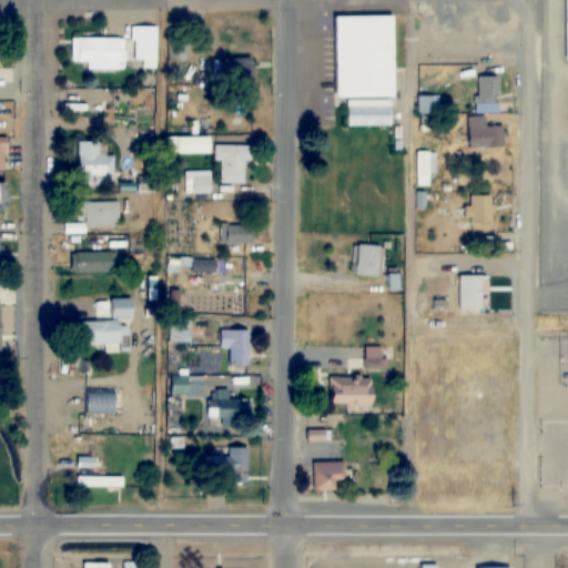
[(335,97),(392,97),(392,54),(374,54),(374,17),(335,17),(335,97)]
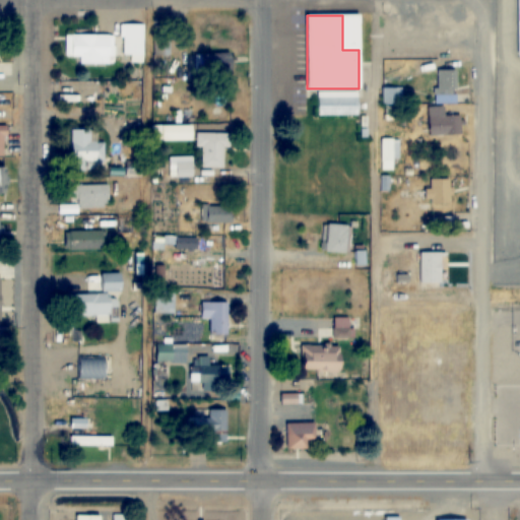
[(142,23),(122,23),(122,54),(142,54),(142,23)]
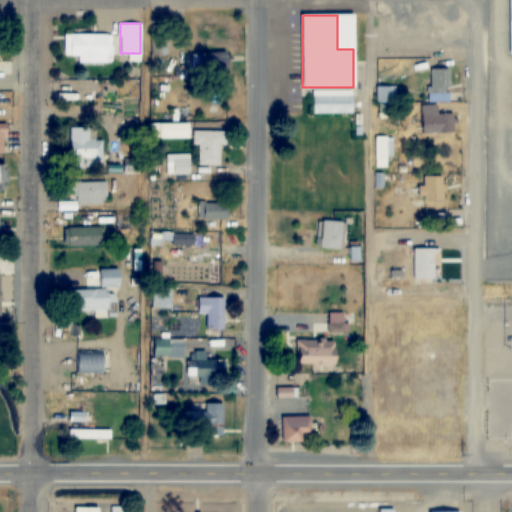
[(150,53),(164,53),(164,26),(150,26),(150,53)]
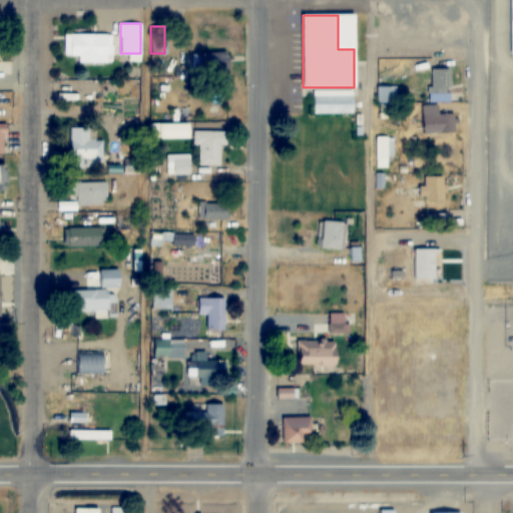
[(63,33),(63,62),(110,62),(110,33),(63,33)]
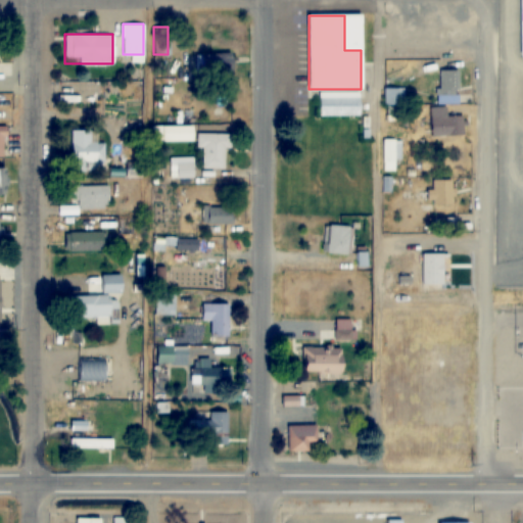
[(195,76),(229,76),(229,54),(195,54),(195,76)]
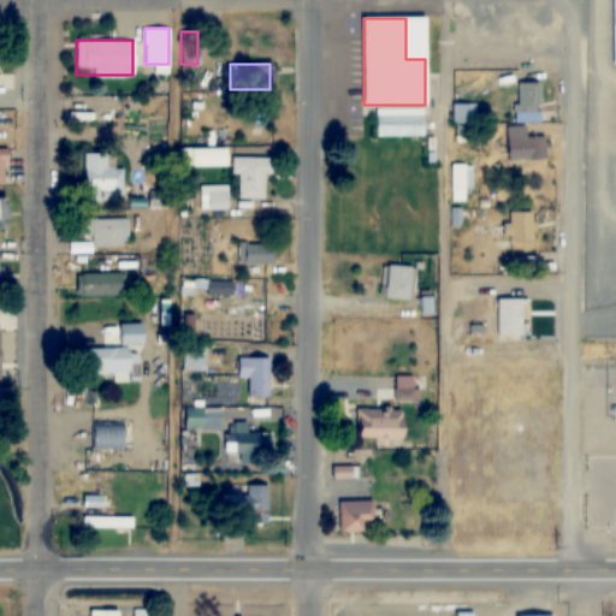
[(540,122),(540,83),(515,83),(515,122),(540,122)]
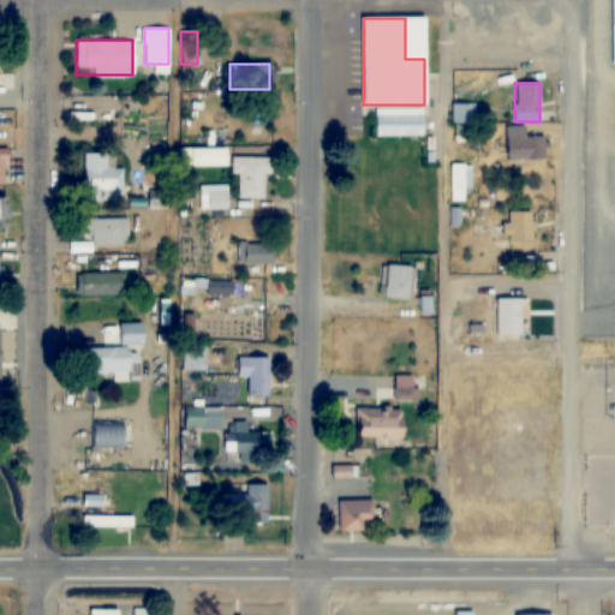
[(423,137),(423,107),(375,107),(375,137),(423,137)]
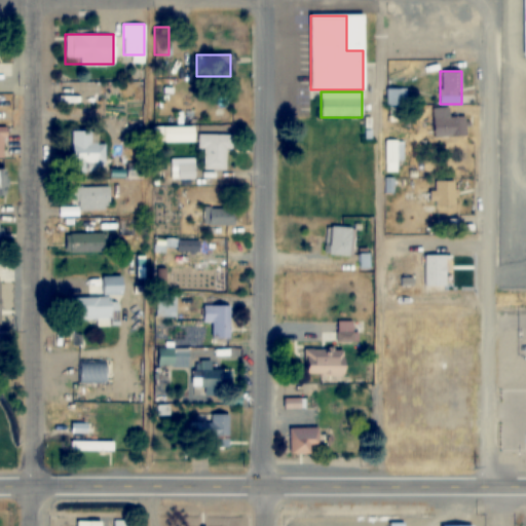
[(449,117),(449,108),(434,108),(434,137),(466,137),(466,117),(449,117)]
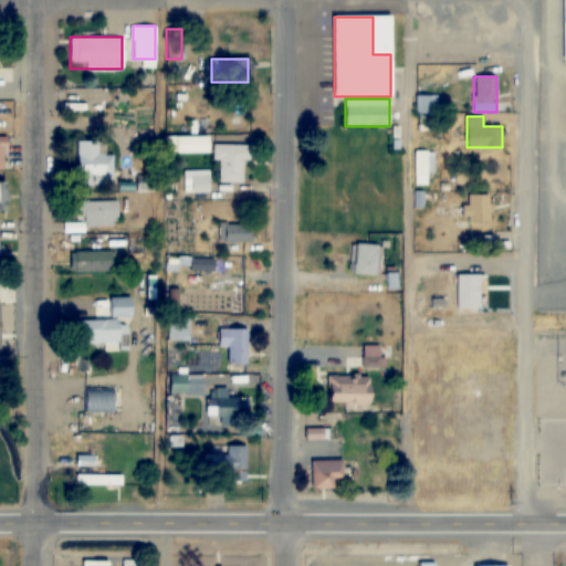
[(209,138),(177,138),(177,154),(209,154),(209,138)]
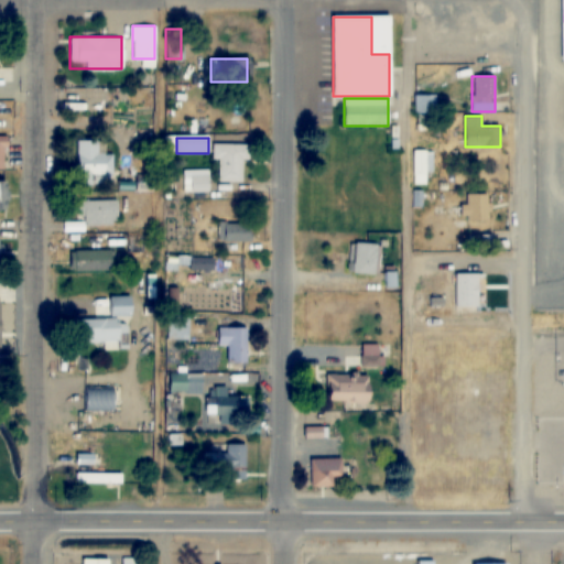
[(99,142),(76,141),(75,182),(112,183),(112,153),(99,153),(99,142)]
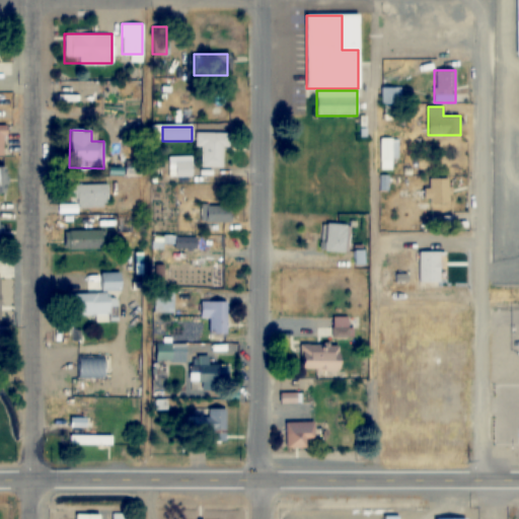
[(222,168),(222,148),(228,148),(228,133),(196,133),(196,168),(222,168)]
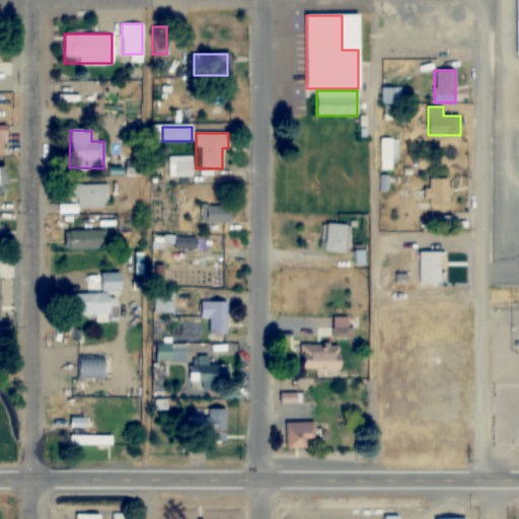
[(378,169),(391,169),(391,158),(397,158),(397,138),(378,138),(378,169)]
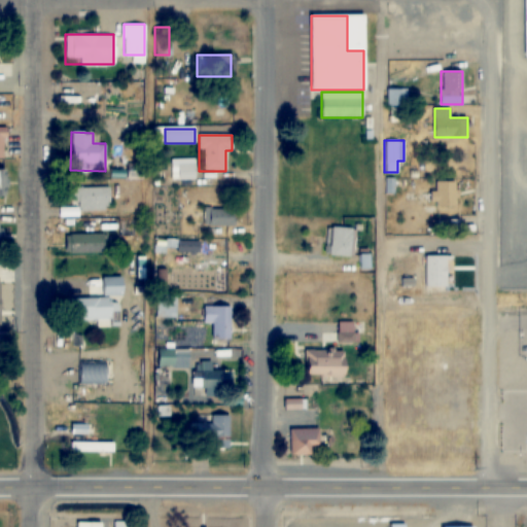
[(172,180),(195,180),(195,166),(172,166),(172,180)]
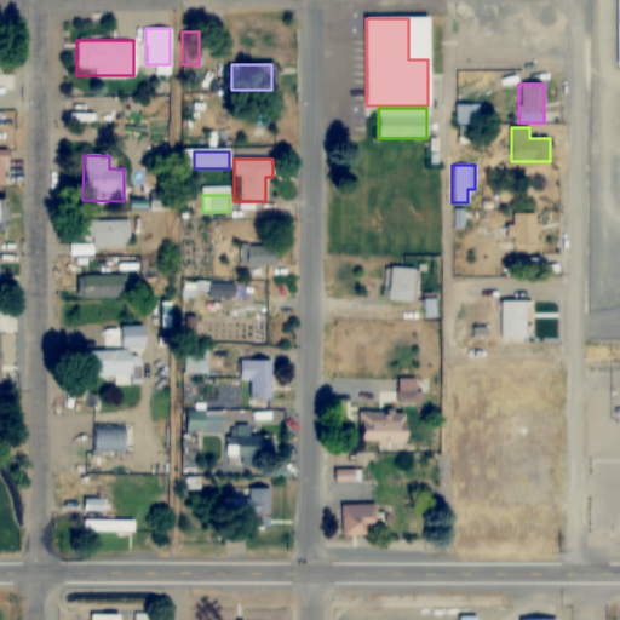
[(511,244),(537,244),(537,213),(511,213),(511,244)]
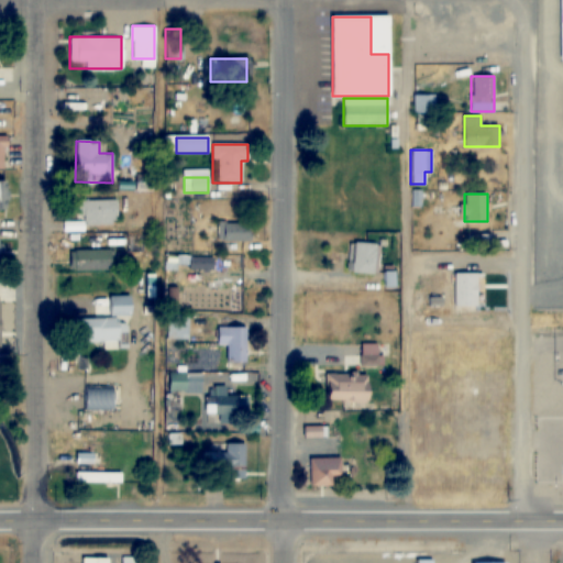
[(78,200),(78,223),(125,223),(125,200),(78,200)]
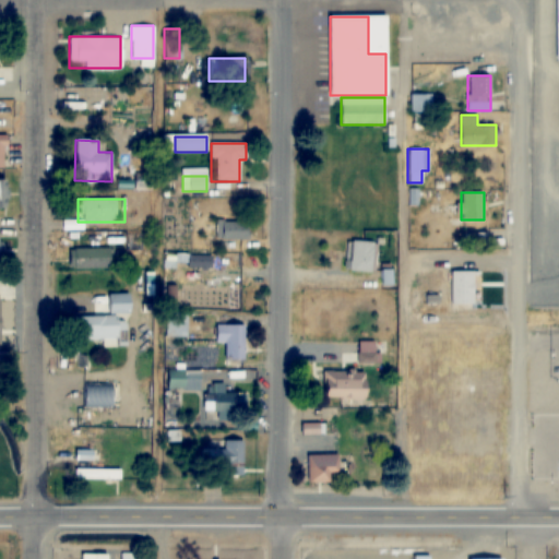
[(248,222),(215,222),(215,239),(248,239),(248,222)]
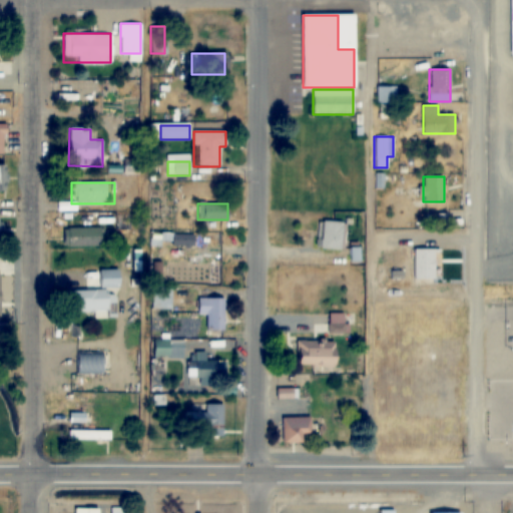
[(317,243),(337,251),(347,227),(328,219),(317,243)]
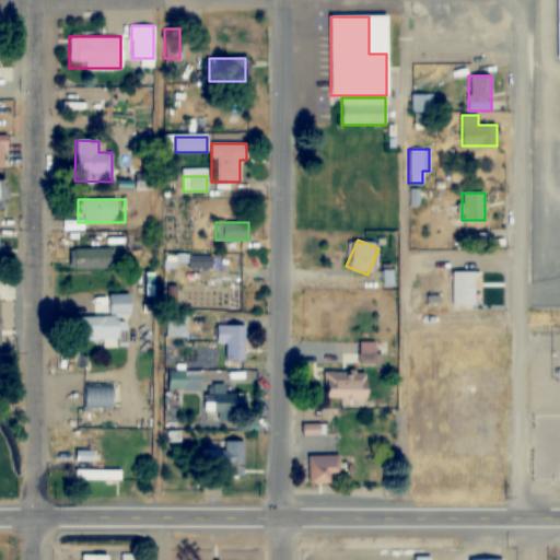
[(113,268),(113,249),(69,249),(69,268),(113,268)]
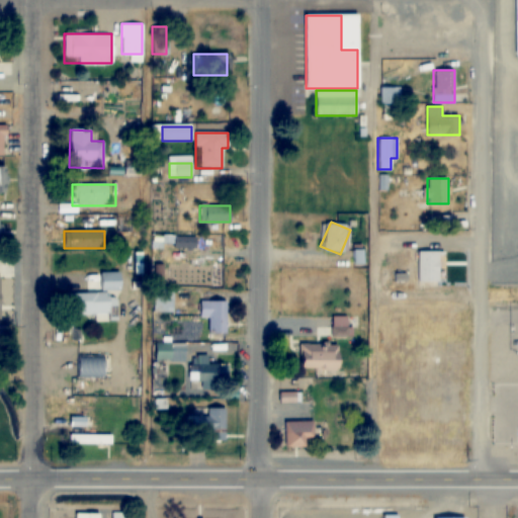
[(173,248),(196,248),(196,237),(173,237),(173,248)]
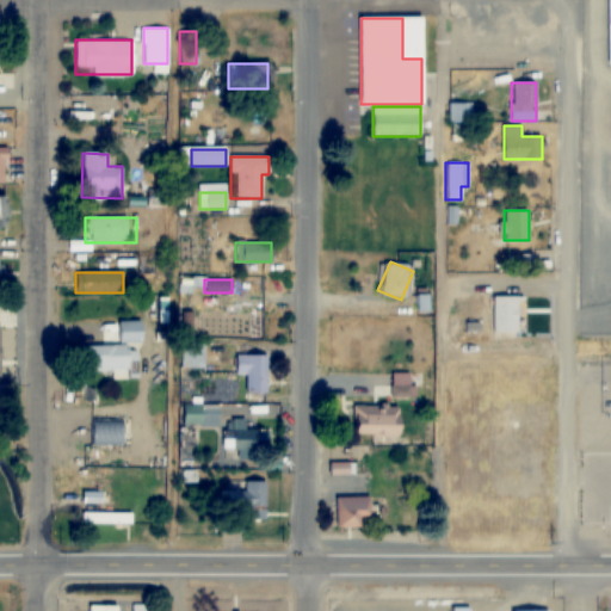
[(519,333),(519,297),(491,297),(491,333),(519,333)]
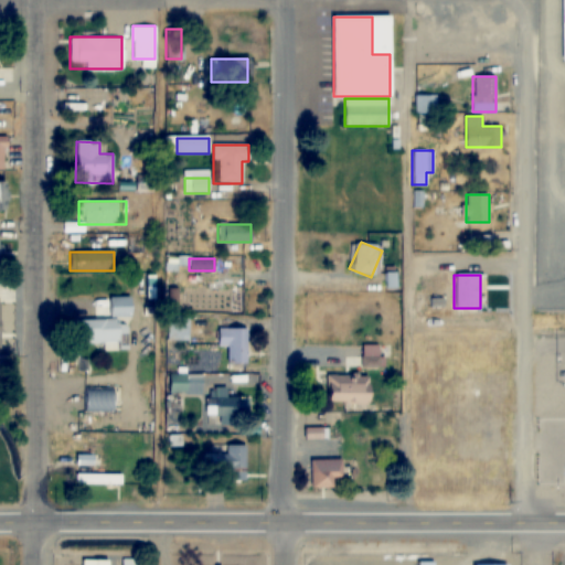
[(242,301),(242,287),(184,287),(184,301),(242,301)]
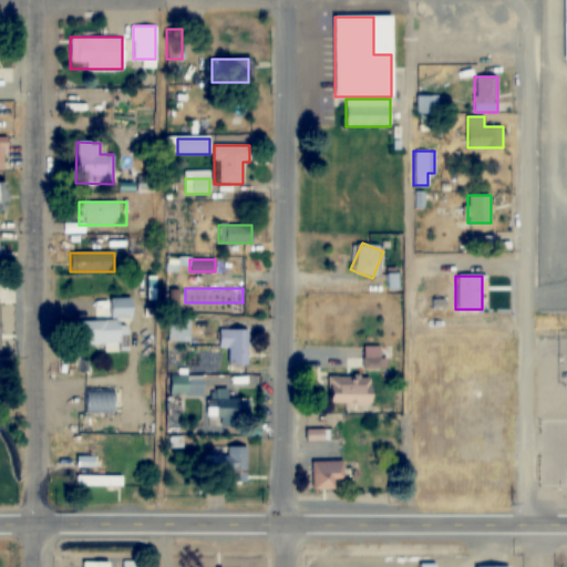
[(94,299),(94,321),(79,321),(79,344),(121,344),(121,318),(133,318),(132,298),(94,299)]
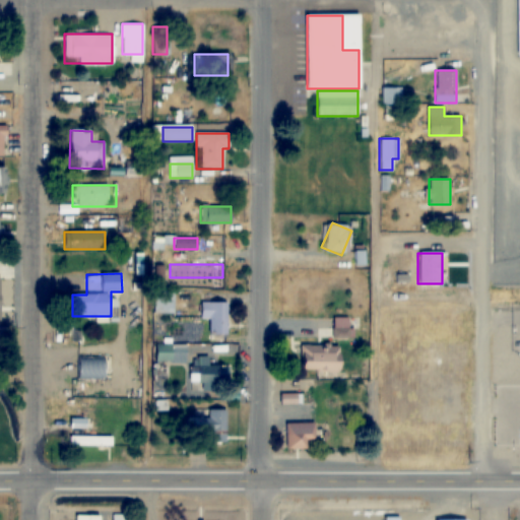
[(228,333),(228,302),(200,302),(200,319),(208,319),(208,333),(228,333)]
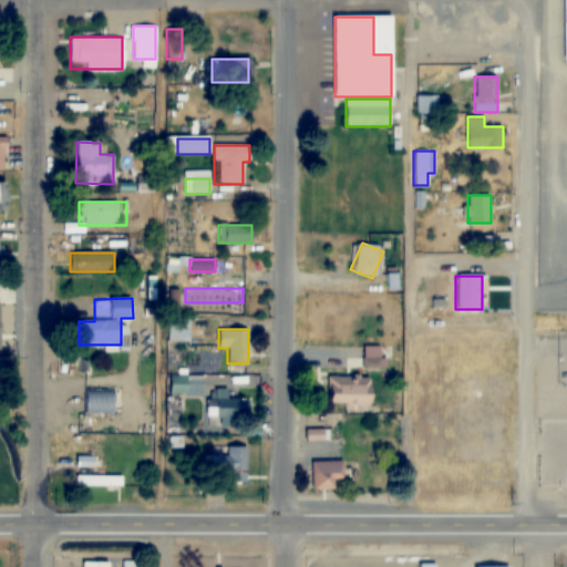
[(79,371),(79,358),(55,358),(55,371),(79,371)]
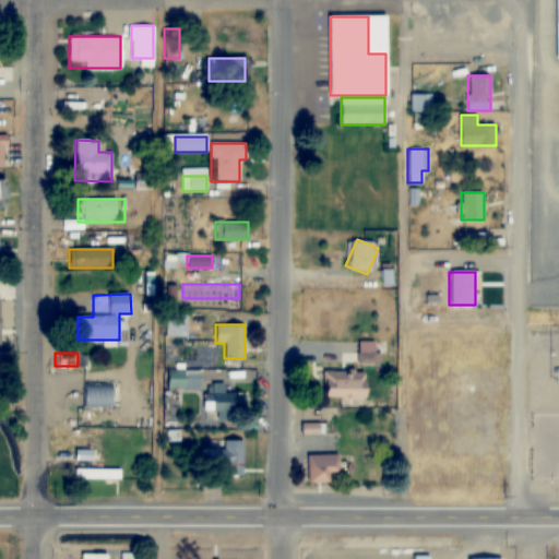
[(167,390),(200,390),(200,370),(167,370),(167,390)]
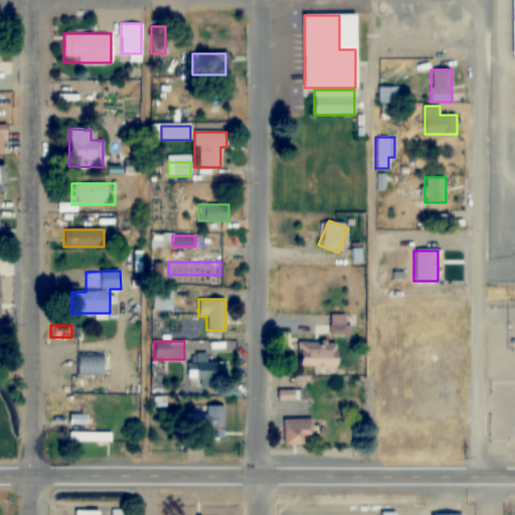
[(339,342),(298,342),(298,367),(339,367),(339,342)]
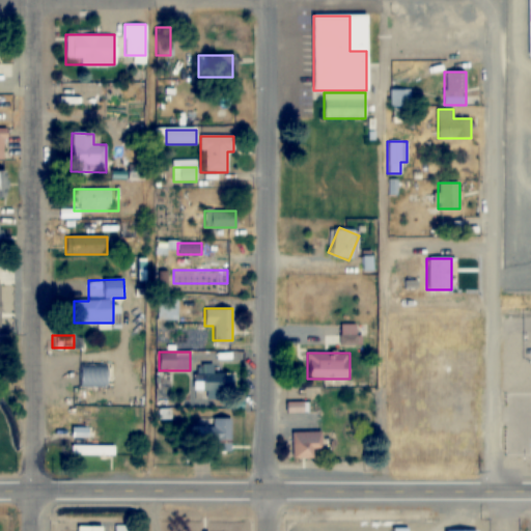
[(80,364),(80,387),(108,387),(108,364),(80,364)]
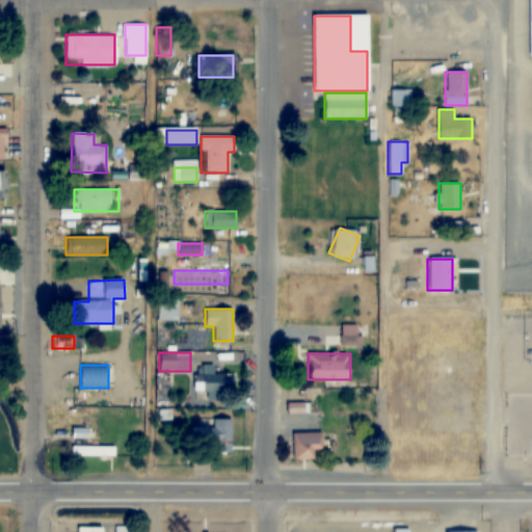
[(206,407),(214,407),(214,403),(219,403),(219,394),(234,394),(234,374),(194,374),(194,394),(205,394),(206,407)]
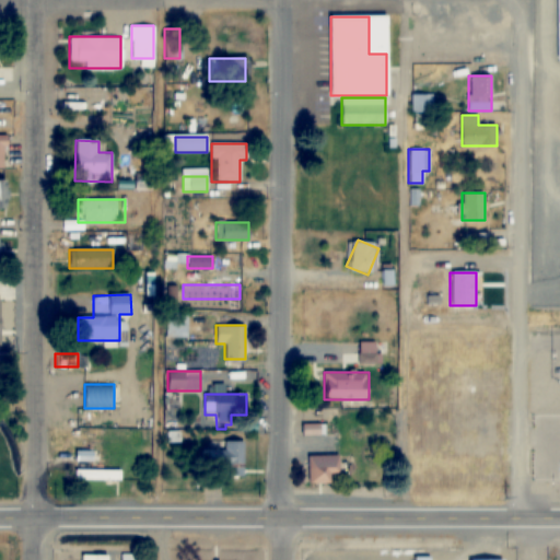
[(167,443),(179,441),(177,424),(165,427),(167,443)]
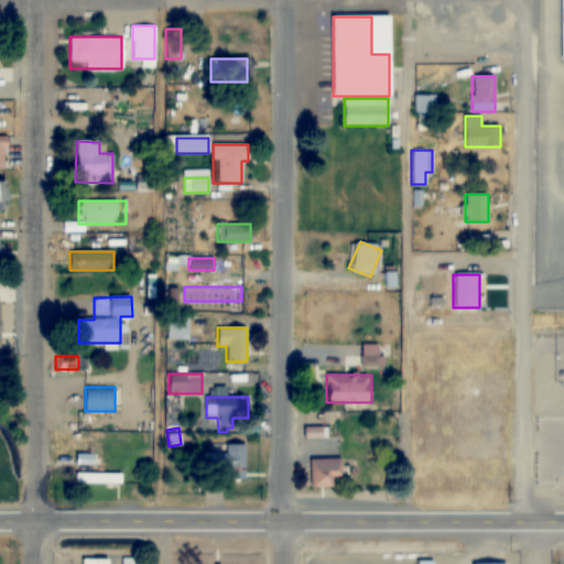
[(245,445),(226,445),(226,453),(207,453),(207,469),(226,469),(226,480),(245,480),(245,445)]
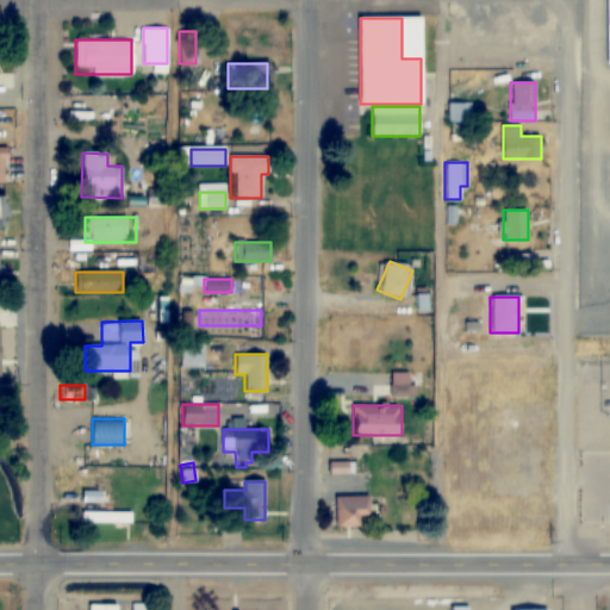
[(100,491),(83,491),(83,502),(100,502),(100,491)]
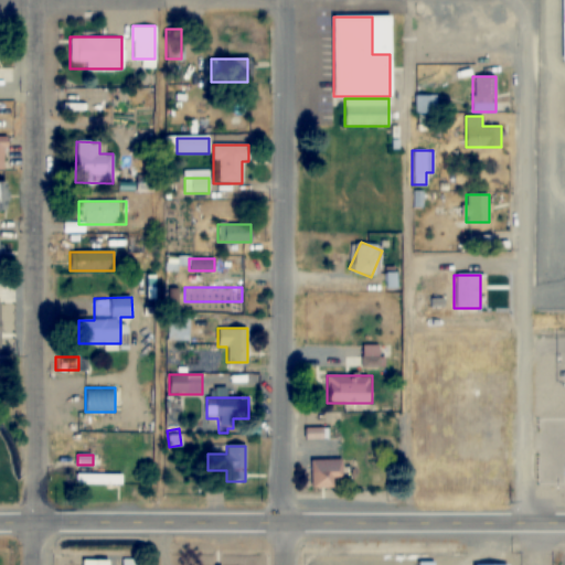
[(342,487),(342,459),(311,459),(311,487),(342,487)]
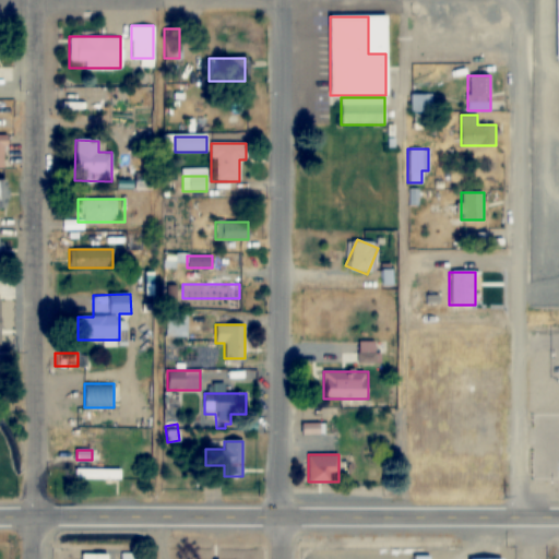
[(120,470),(74,468),(74,478),(120,479),(120,470)]
